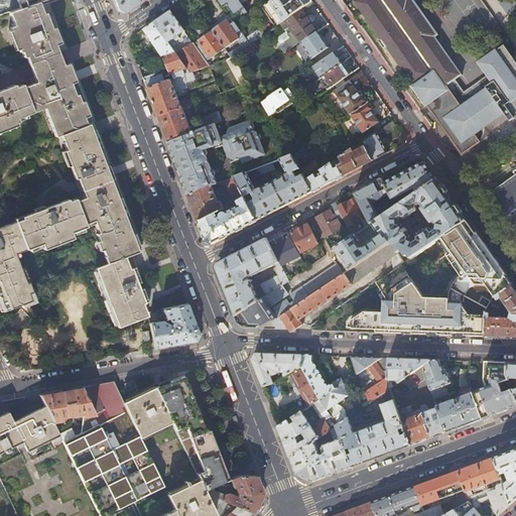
[(0,0),(0,14),(6,12),(12,10),(7,0),(0,0)]
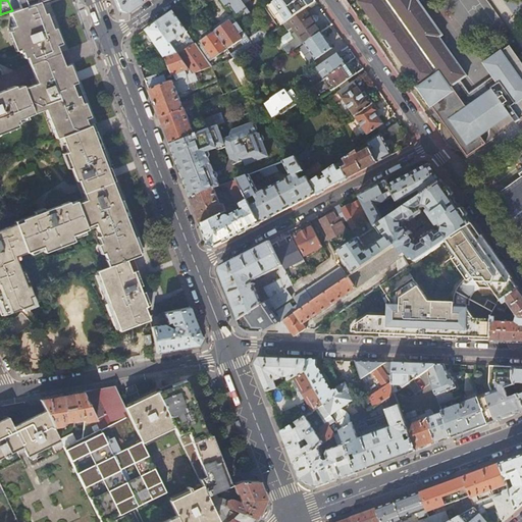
[(39,1),(41,0),(7,0),(12,10),(39,1)]
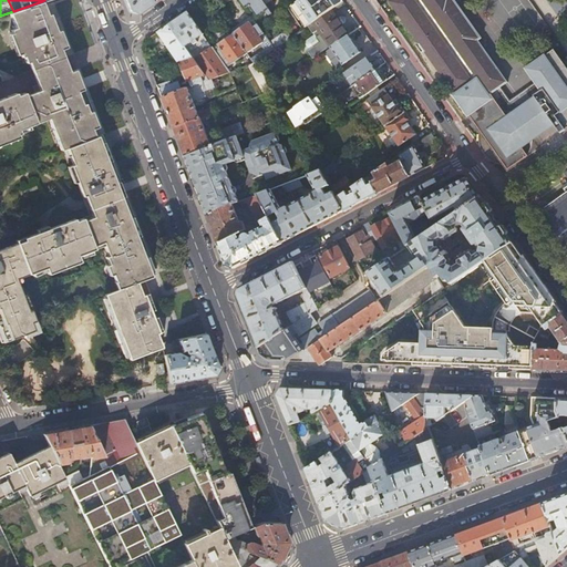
[(125,0),(130,11),(137,13),(153,2),(152,0),(125,0)]
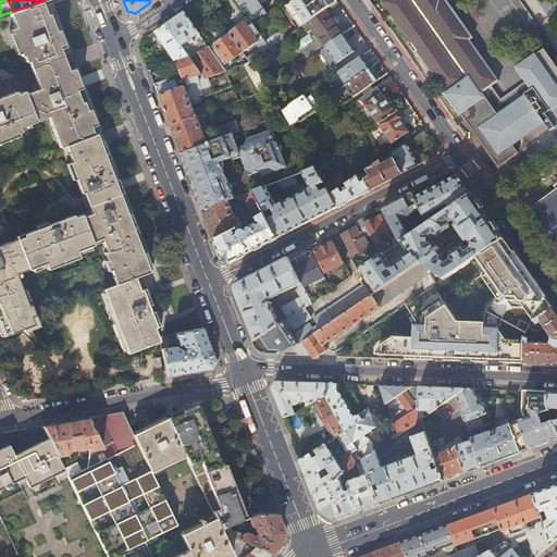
[(257,0),(236,0),(242,8),(245,5),(252,16),(261,11),(263,15),(267,13),(261,4),(257,0)]
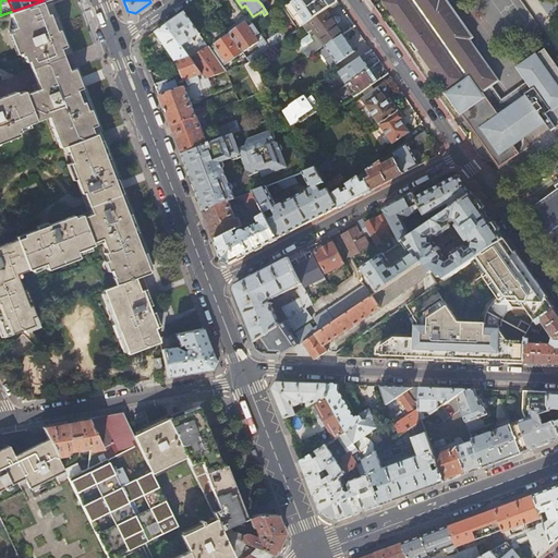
[(338,2),(336,0),(293,0),(292,1),(283,8),(299,29),(303,26),(308,22),(325,10),(326,11),(328,9),(338,2)]
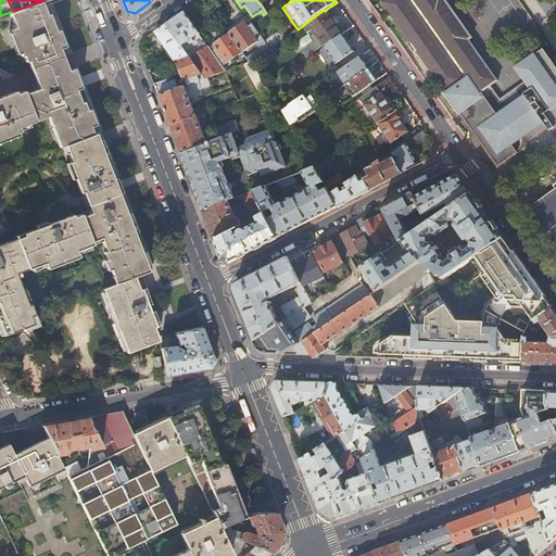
[(381,0),(381,1),(445,92),(485,64),(468,40),(471,38),(457,17),(454,20),(440,0),(381,0)]
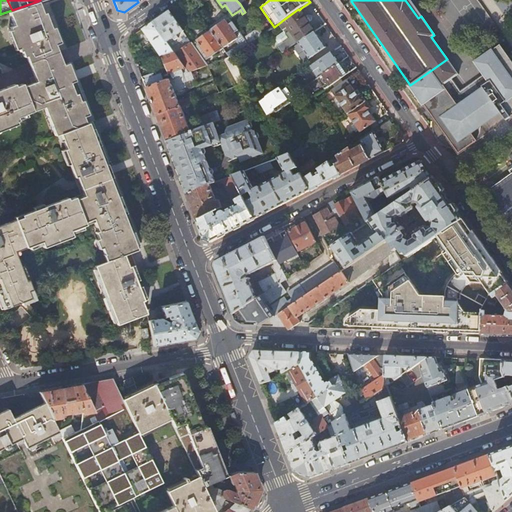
[(511,0),(501,0),(496,3),(505,16),(511,10),(511,0)]
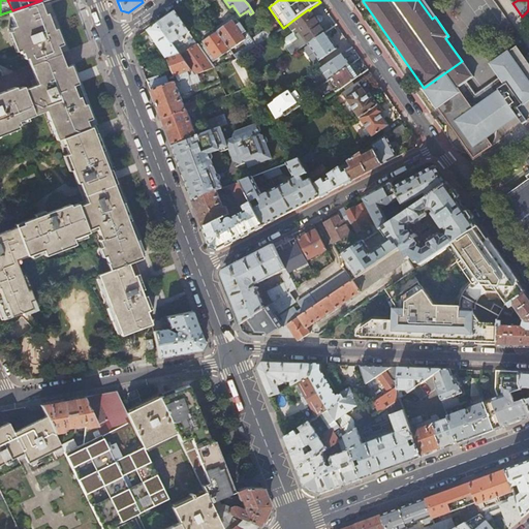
[(30,66),(59,54),(58,51),(56,45),(59,44),(53,29),(47,12),(43,12),(39,1),(12,10),(6,12),(11,27),(7,30),(17,52),(18,52),(20,56),(22,55),(23,59),(24,61),(25,61),(27,60),(30,66)]
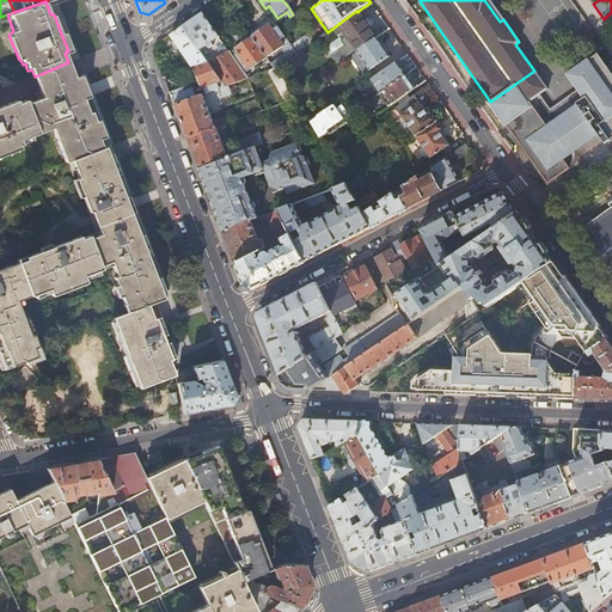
[(331,54),(338,63),(340,62),(349,55),(356,50),(377,37),(363,18),(365,17),(360,10),(357,12),(338,24),(332,29),(340,38),(330,44),(330,48),(334,53),(331,54)]
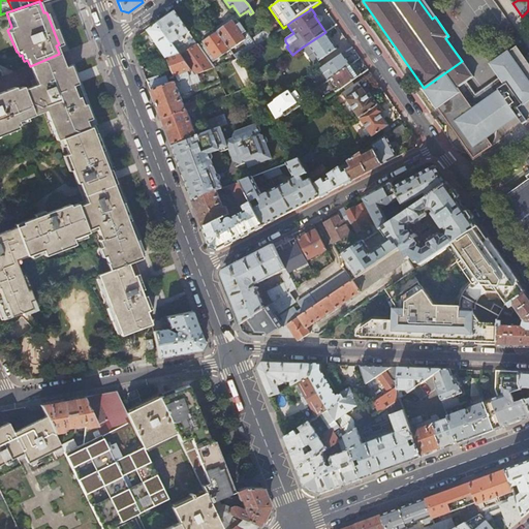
[(292,21),(309,10),(308,9),(292,21)]
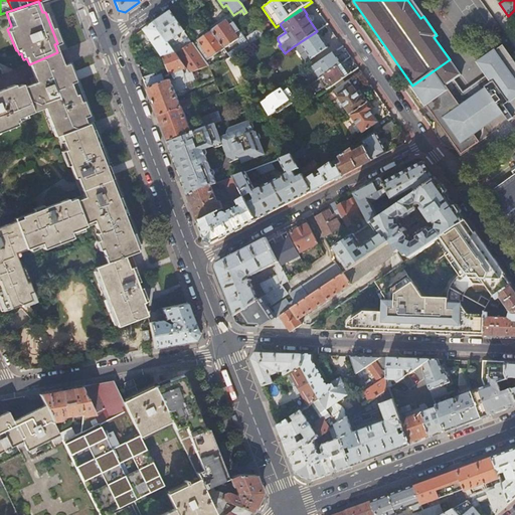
[(171,10),(154,22),(164,36),(168,42),(175,37),(177,39),(181,37),(179,34),(185,30),(171,10)]
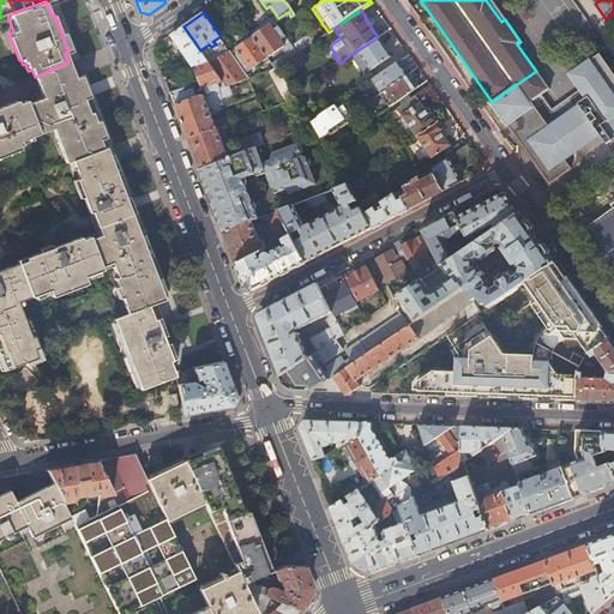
[(275,20),(253,36),(269,56),(283,47),(287,53),(272,62),(276,67),(278,66),(298,53),(294,48),(290,42),(289,40),(275,20)]
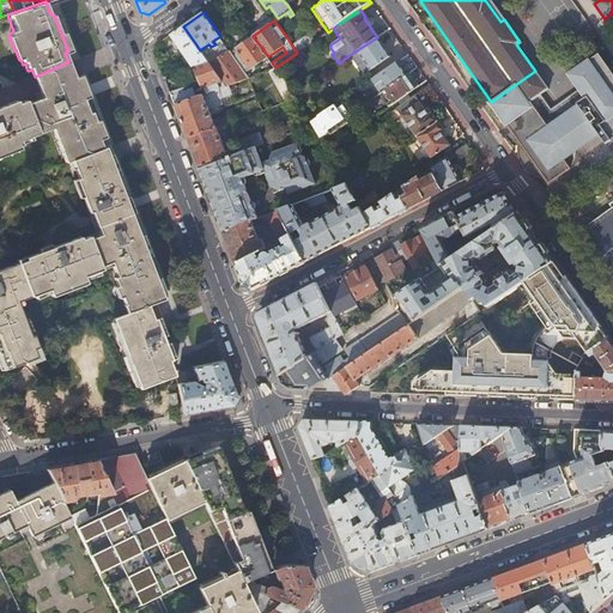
[(183,26),(171,35),(182,50),(195,43),(183,26)]
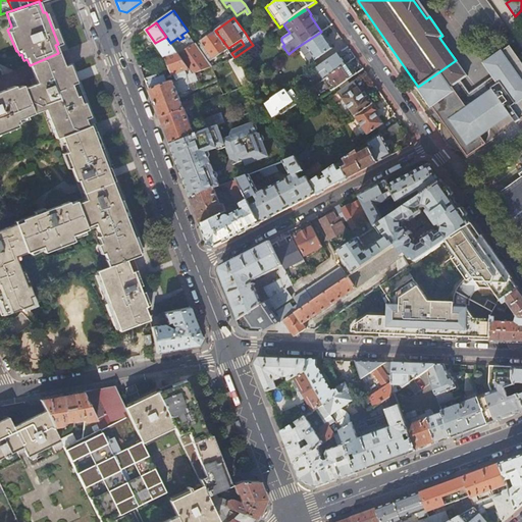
[(246,34),(247,36),(250,41),(253,45),(267,36),(262,30),(253,36),(250,31),(246,34)]
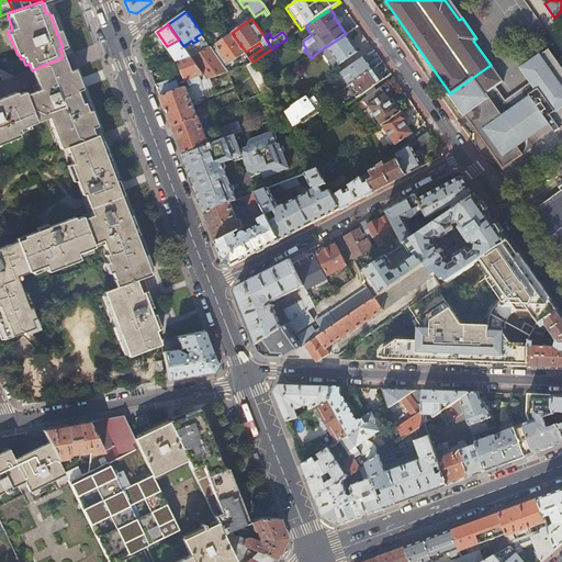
[(246,52),(232,33),(211,47),(225,67),(242,55),(246,64),(253,62),(249,57),(246,52)]
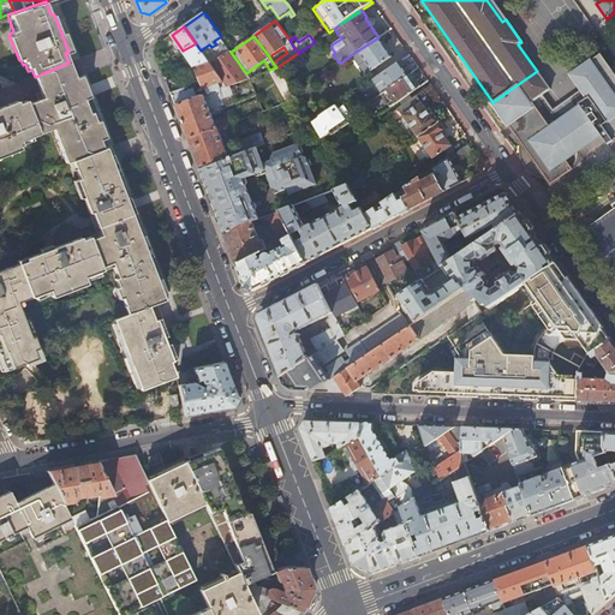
[(358,51),(351,55),(364,75),(392,57),(378,37),(358,51)]
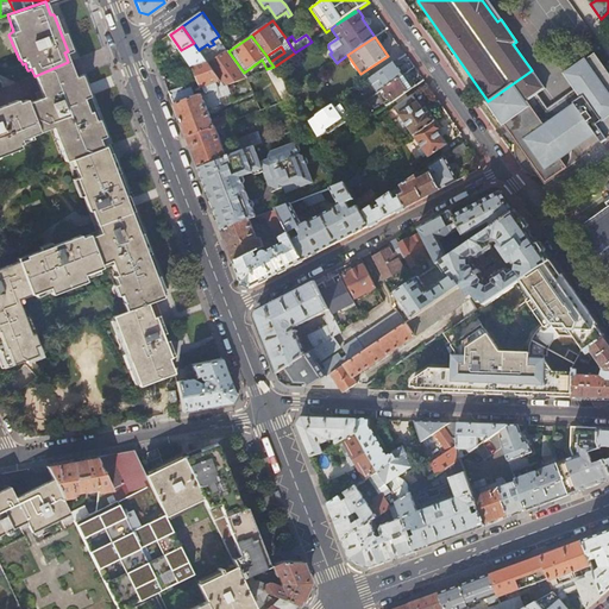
[(194,43),(181,50),(192,66),(194,64),(206,60),(199,50),(194,43)]
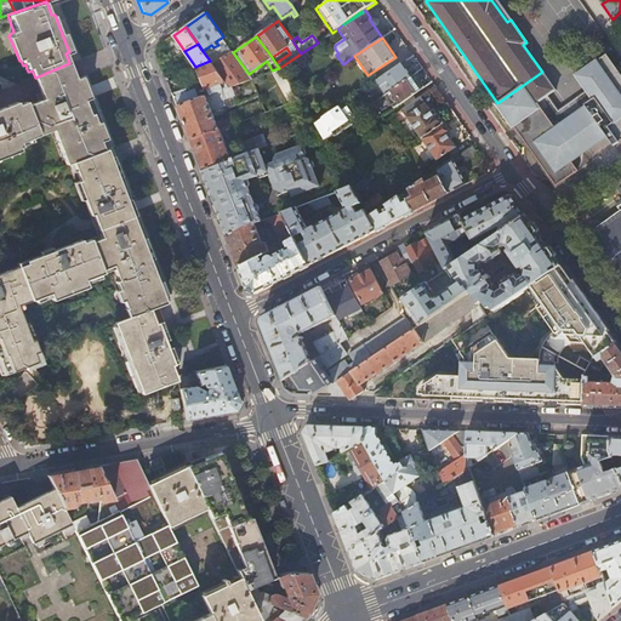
[(233,52),(233,51),(212,64),(228,87),(232,86),(252,78),(249,74),(233,52)]
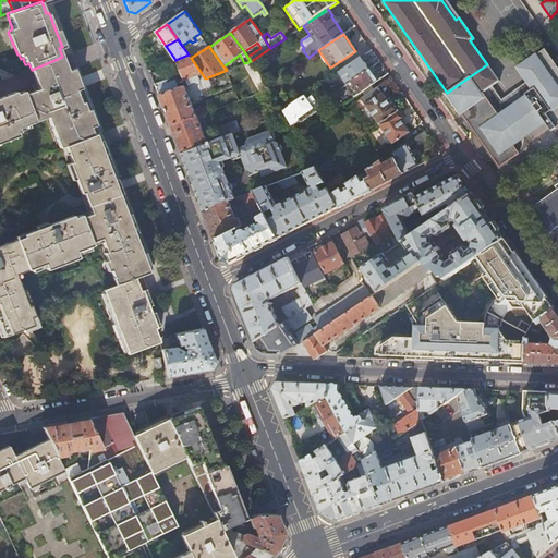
[(557,68),(545,49),(518,68),(532,89),(504,109),(499,109),(495,111),(482,92),(498,81),(487,64),(447,93),(445,94),(460,114),(463,111),(474,126),(472,129),(471,131),(470,134),(470,138),(471,144),(477,154),(482,157),(485,158),(489,160),(493,160),(499,159),(504,158),(508,157),(513,153),(516,150),(518,148),(519,145),(520,142),(520,138),(520,134),(542,120),(550,131),(557,125),(557,68)]
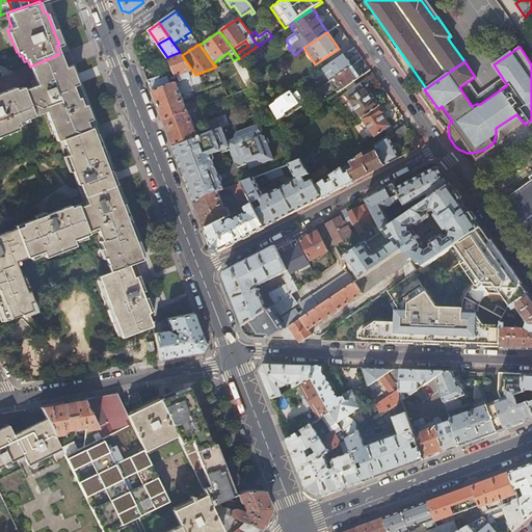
[(159,64),(144,71),(148,79),(159,75),(160,79),(166,76),(166,77),(171,76),(174,83),(176,82),(195,75),(182,55),(180,52),(169,56),(174,70),(167,72),(159,64)]
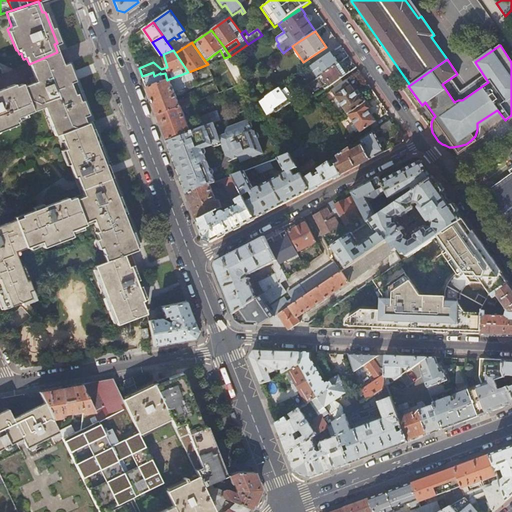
[(59,134),(85,124),(83,116),(85,115),(72,84),(70,78),(65,63),(62,64),(61,63),(57,52),(29,64),(26,58),(24,59),(33,82),(21,86),(19,84),(13,86),(12,84),(0,88),(0,127),(17,121),(16,117),(42,107),(54,136),(59,134)]
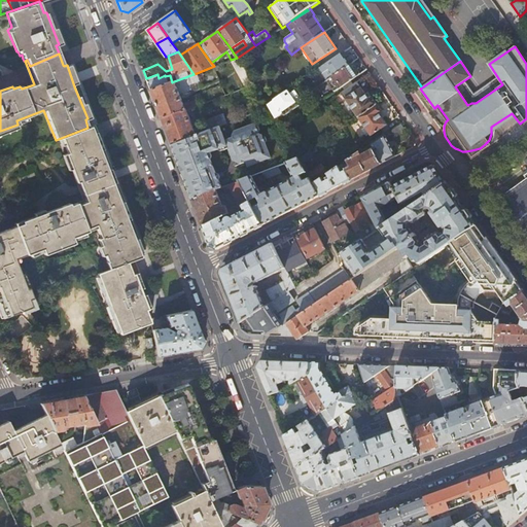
[(342,54),(319,69),(322,74),(329,70),(334,76),(349,64),(342,54)]
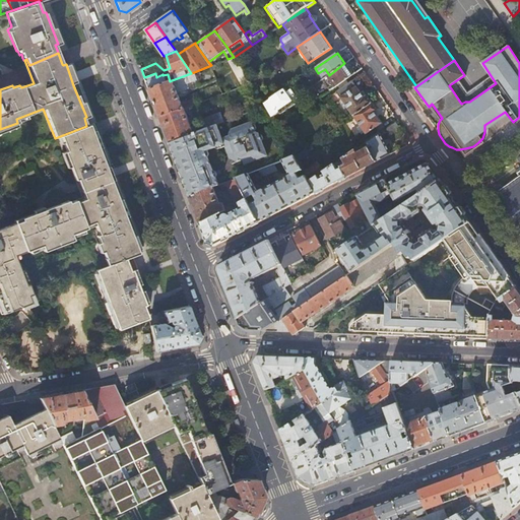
[(234,57),(228,59),(233,68),(236,66),(247,84),(251,83),(236,56),(234,57)]
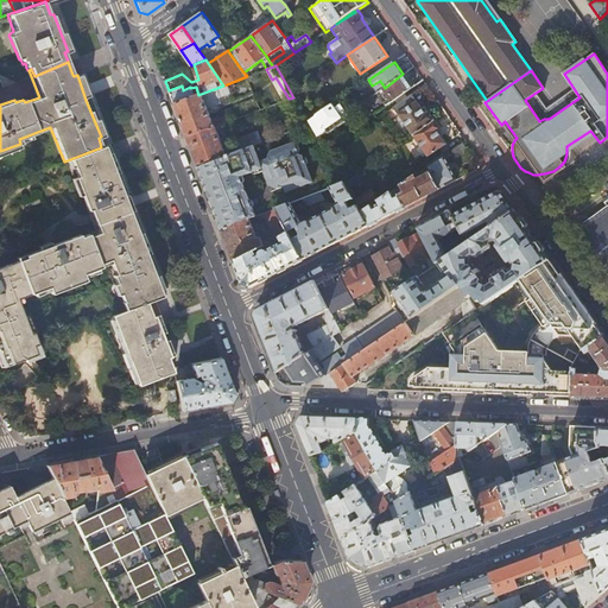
[(403,74),(385,88),(390,95),(382,100),(386,106),(412,88),(403,74)]
